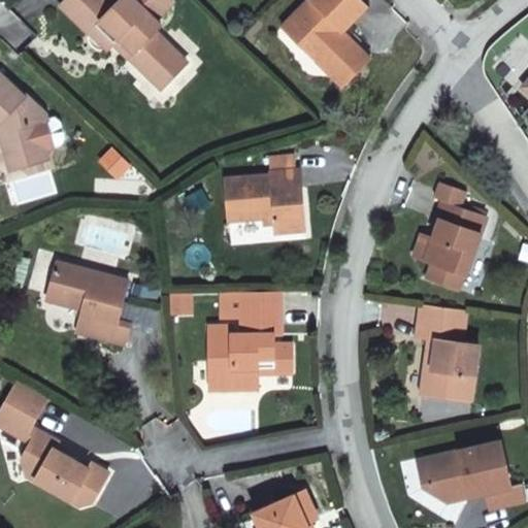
[(97,25),(114,42),(120,37),(134,52),(129,57),(138,65),(164,39),(155,31),(161,25),(155,20),(172,2),(170,0),(120,0),(116,4),(110,0),(65,0),(61,5),(90,33),(92,30),(97,25)]
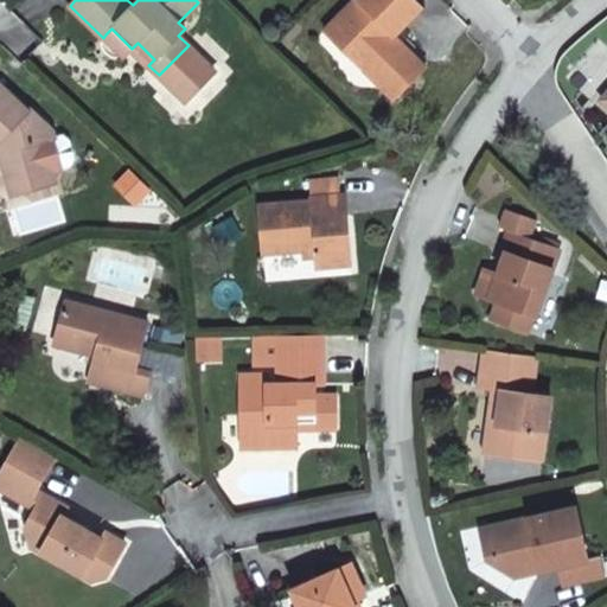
[(356,0),(351,0),(323,30),(345,52),(379,51),(375,81),(394,100),(426,66),(394,37),(422,7),(415,0),(356,0)]
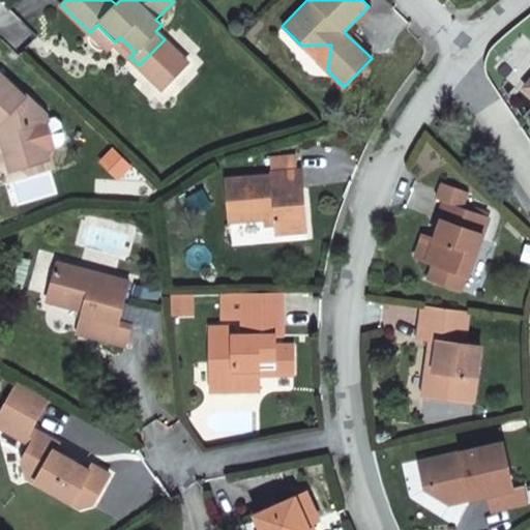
[(92,30),(109,48),(115,42),(97,25),(92,30)]
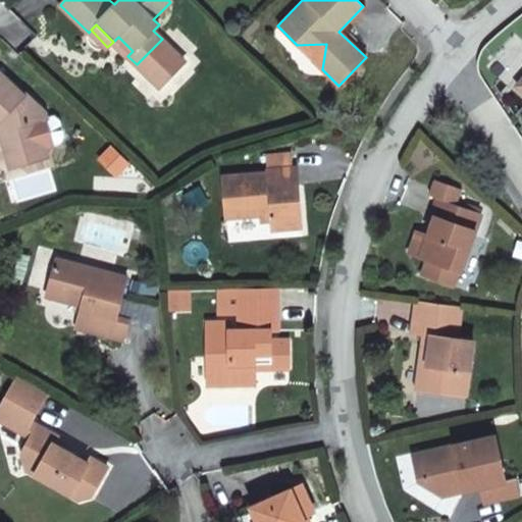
[(133,51),(118,37),(113,42),(127,56),(133,51)]
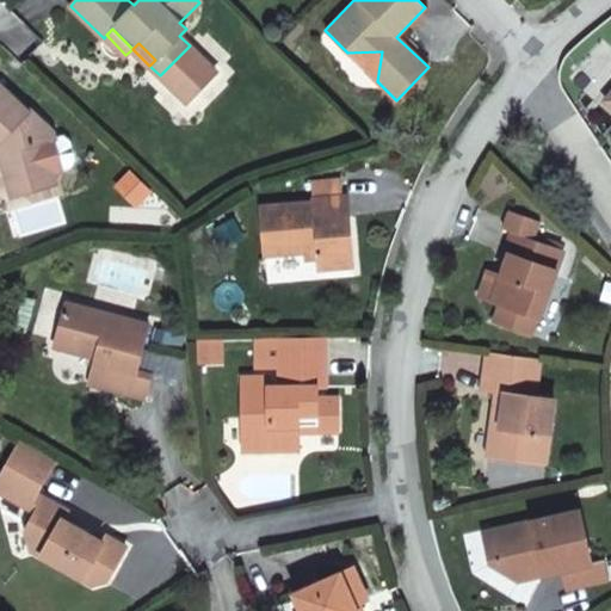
[(173,76),(193,96),(217,72),(190,45),(160,75),(168,82),(173,76)]
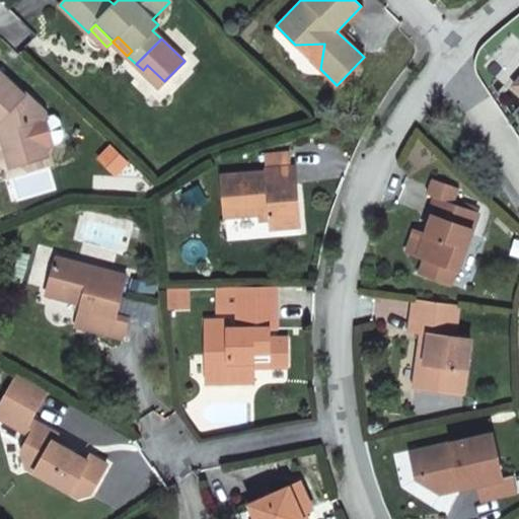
[(324,44),(295,45),(320,69),(324,44)]
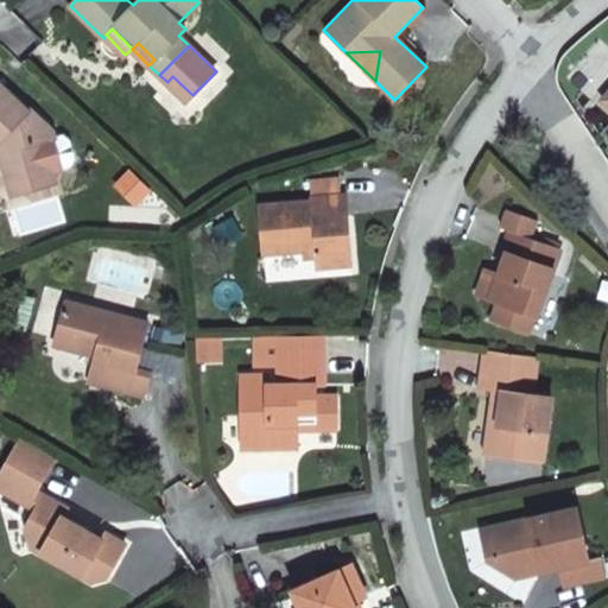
[(192,95),(172,76),(168,82),(187,101),(192,95)]
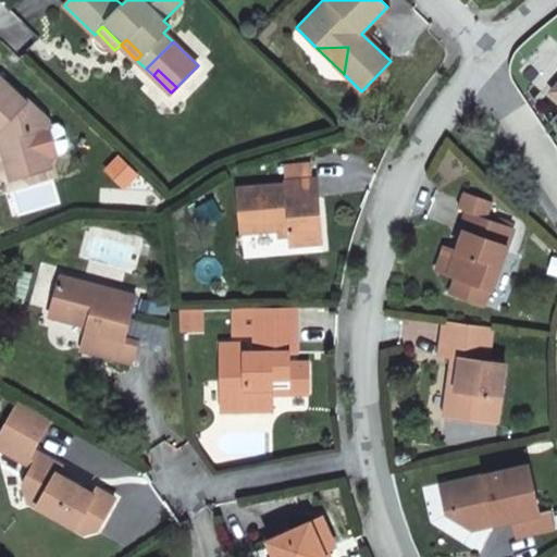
[(25,102),(0,77),(0,136),(5,141),(2,145),(5,166),(23,162),(27,168),(48,162),(47,160),(39,131),(38,128),(47,120),(27,100),(25,102)]
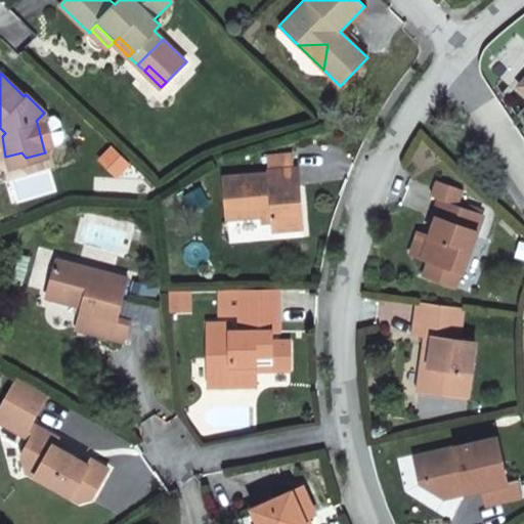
[(44,113),(36,121),(37,123),(45,121),(46,119),(44,113)]
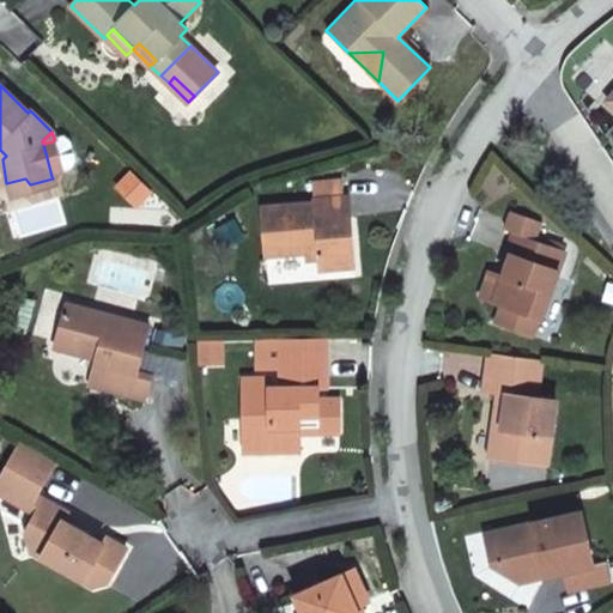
[(53,141),(43,144),(52,176),(71,170),(76,163),(70,143),(62,139),(53,141)]
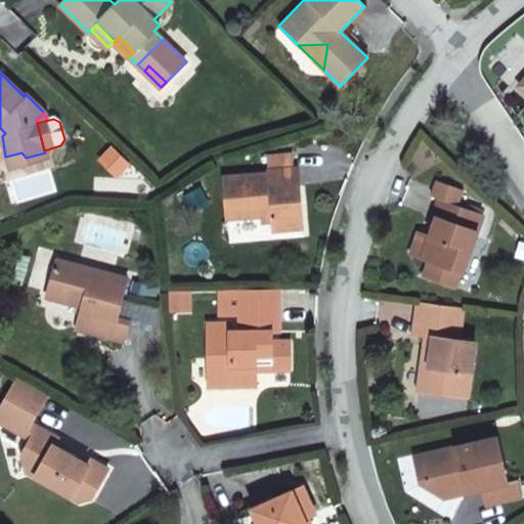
[(9,170),(47,160),(45,153),(26,158),(22,153),(5,157),(9,170)]
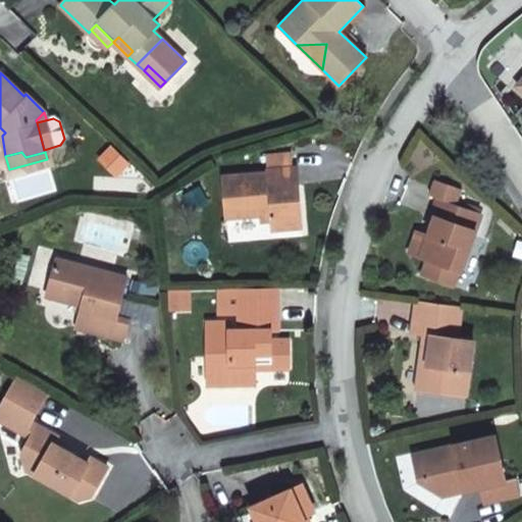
[(292,154),(265,156),(266,170),(294,168),(292,154)]
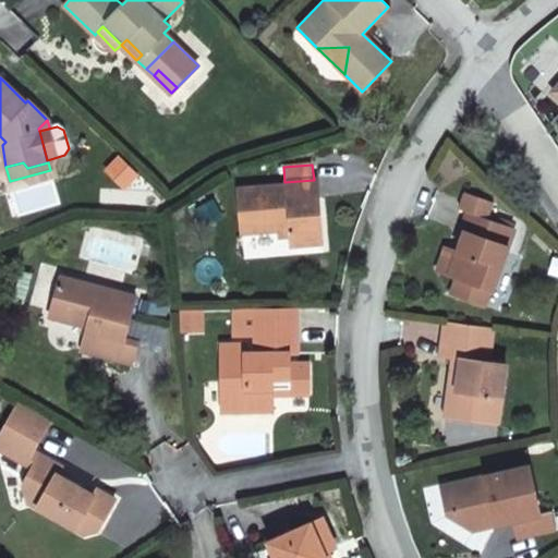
[(282,231),(289,231),(290,238),(290,246),(323,243),(316,179),(314,180),(284,182),(284,184),(238,189),(242,233),(282,231)]
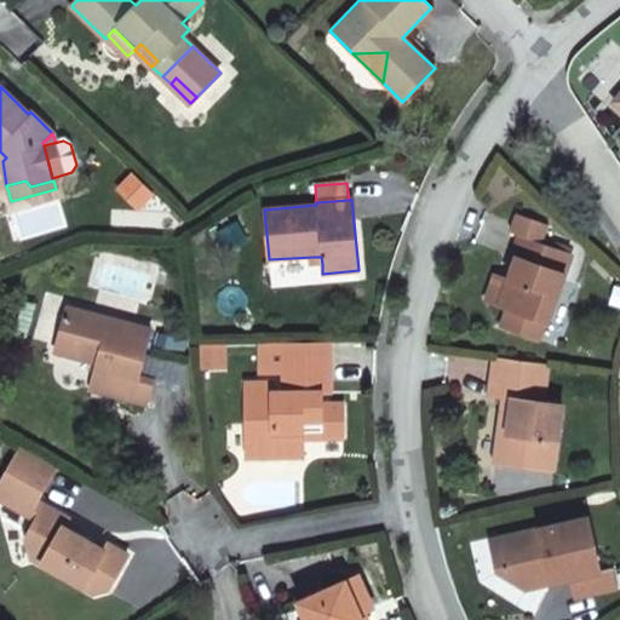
[(511,231),(541,242),(547,224),(517,213),(511,231)]
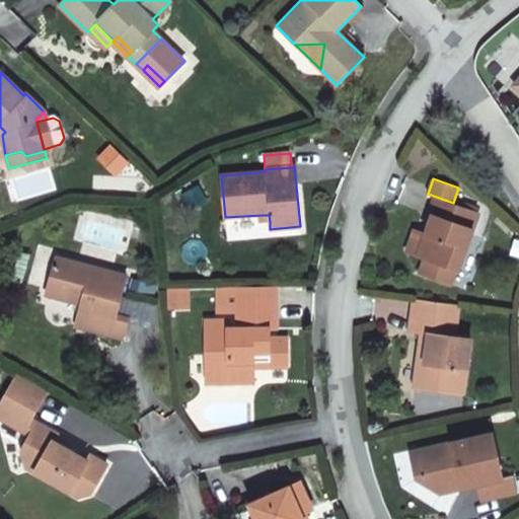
[(425,235),(423,241),(418,255),(425,258),(444,265),(457,270),(459,270),(478,214),(435,199),(429,214),(432,215),(425,235)]
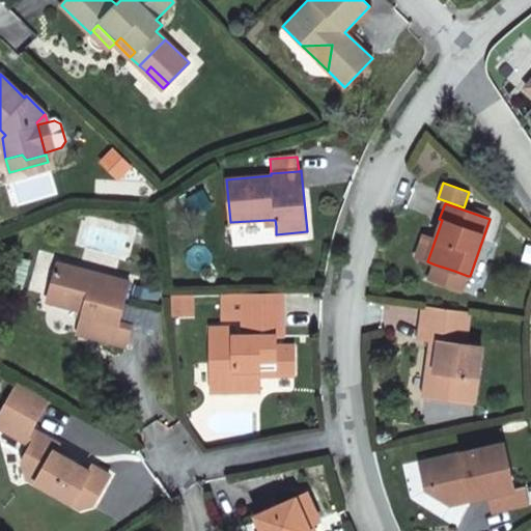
[(415,257),(427,261),(432,247),(435,241),(423,236),(415,257)]
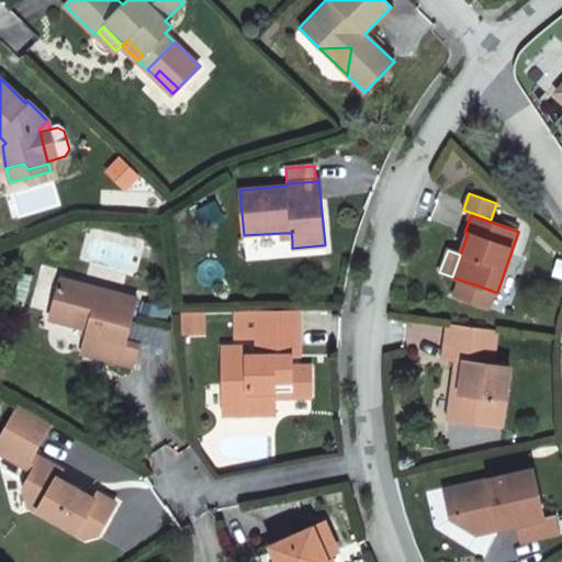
[(137,298),(60,278),(49,318),(87,327),(86,335),(99,339),(94,356),(134,366),(138,348),(125,345),(137,298)]
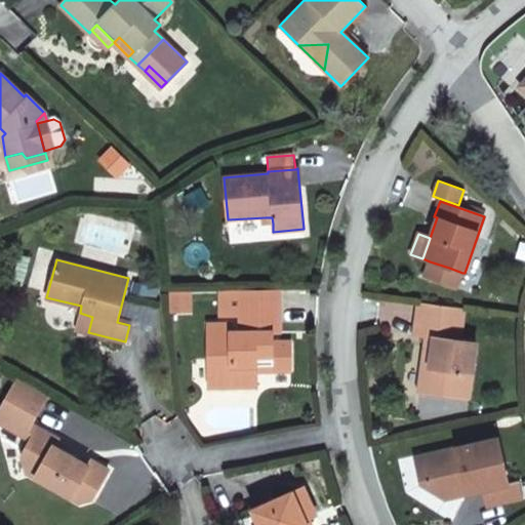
[(449,268),(430,261),(426,276),(457,287),(462,273),(449,268)]
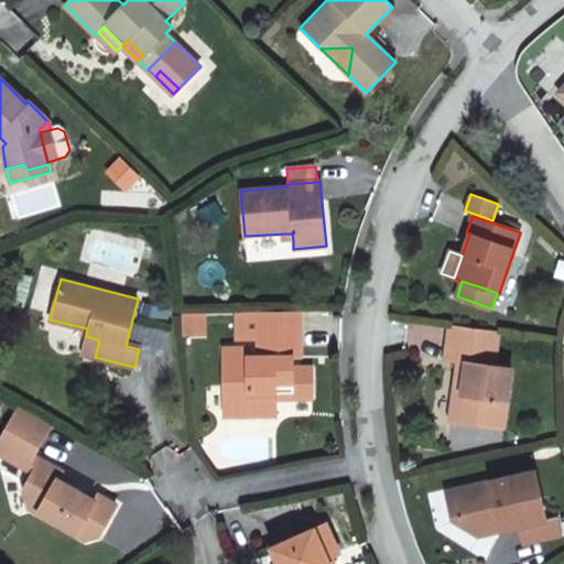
[(275,392),(292,392),(292,398),(312,398),(312,368),(293,368),(293,358),(301,358),(300,312),(258,312),(259,357),(249,357),(248,347),(224,347),(225,415),(249,415),(249,407),(275,407),(275,398),(275,392)]
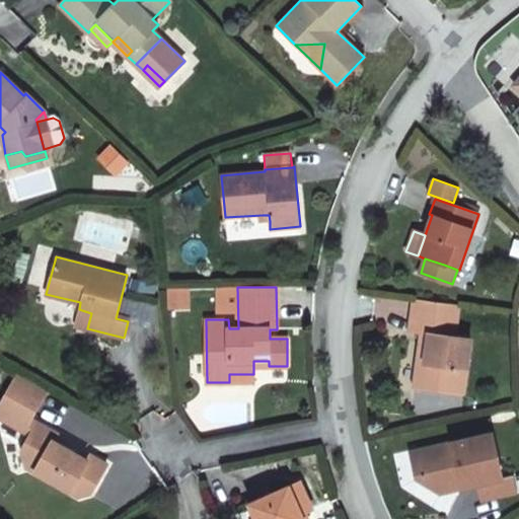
[(183,288),(164,288),(165,307),(183,307),(183,288)]
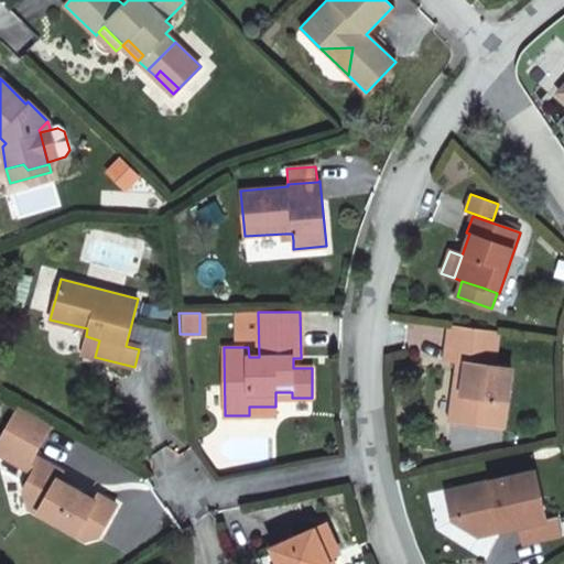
[(465,362),(461,394),(453,393),(449,420),(502,427),(511,368),(494,365),(498,332),(449,325),(445,359),(458,361),(465,362)]
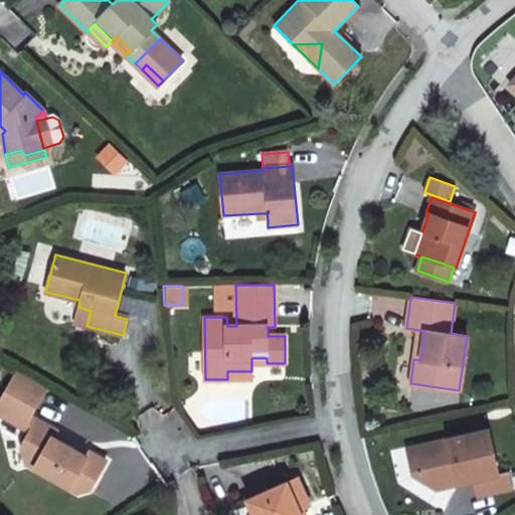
[(78,307),(74,323),(87,326),(91,311),(78,307)]
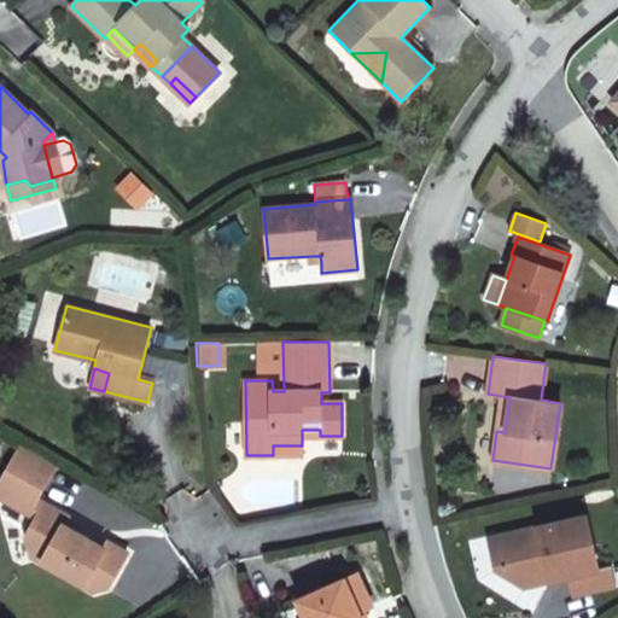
[(505,432),(509,397),(502,396),(496,431),(505,432)]
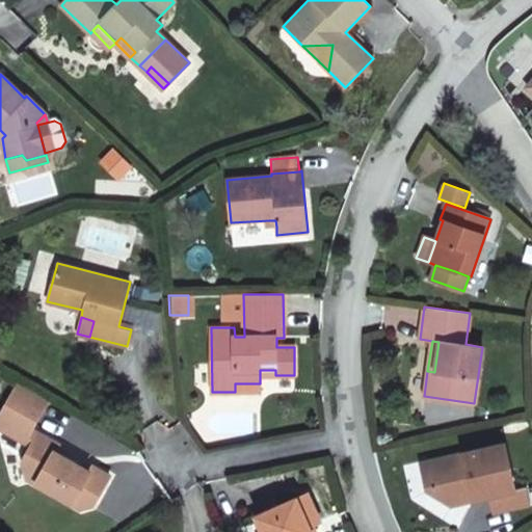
[(19,382),(0,415),(0,428),(23,442),(30,428),(49,400),(19,382)]
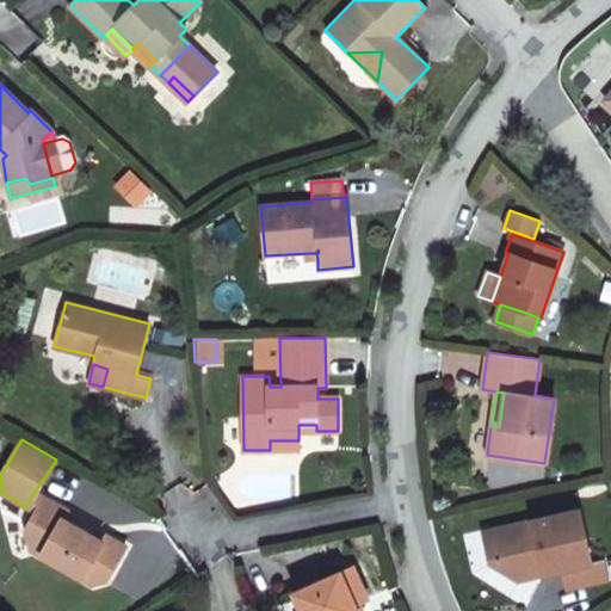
[(35,492),(26,507),(35,512),(43,497),(35,492)]
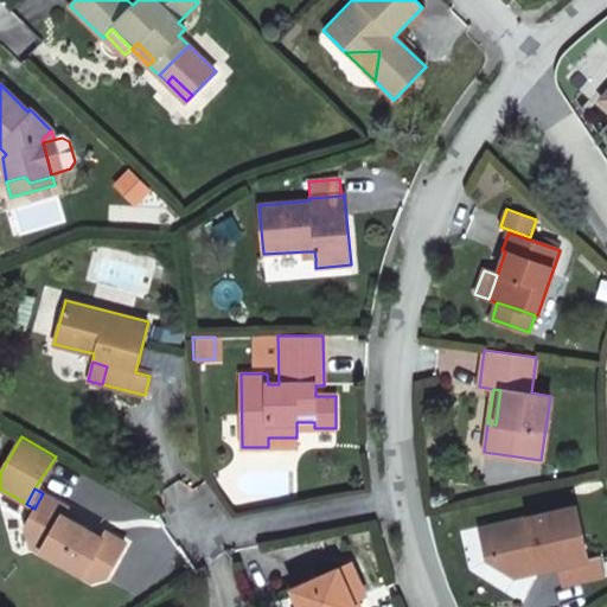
[(46,557),(59,555),(64,557),(66,570),(87,582),(101,579),(121,547),(102,535),(98,540),(59,516),(65,508),(43,493),(34,509),(21,526),(25,544),(46,557)]
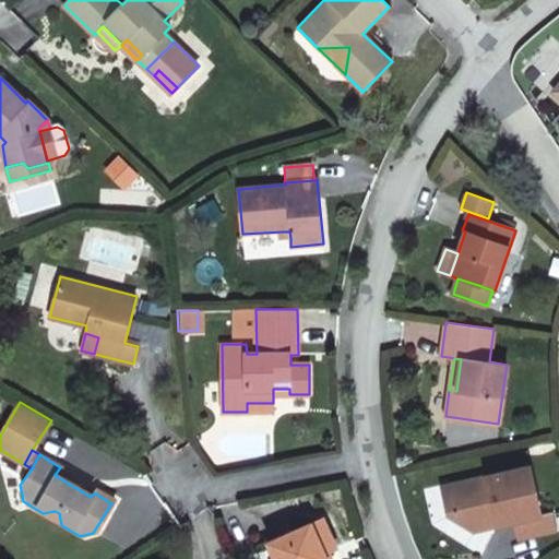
[(482,519),(494,516),(496,525),(513,522),(516,538),(554,531),(550,512),(539,514),(530,466),(449,484),(453,504),(448,514),(473,532),(482,519)]
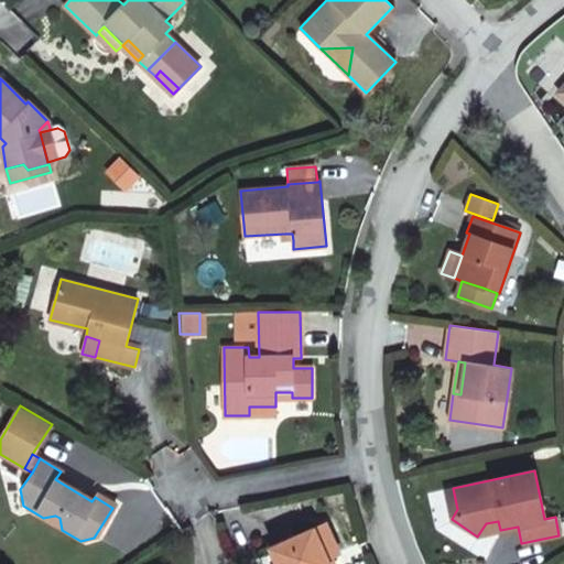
[(270,546),(278,563),(328,563),(326,557),(338,552),(325,522),(270,546)]
